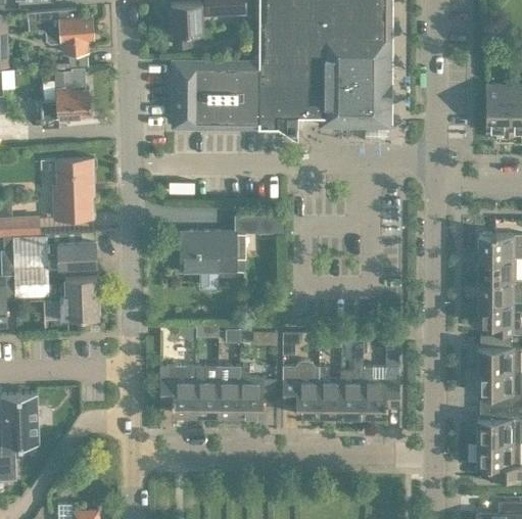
[(389,125),(389,86),(390,58),(391,58),(391,0),(257,0),(258,2),(257,61),(172,61),(172,127),(257,128),(277,128),(277,115),(319,115),(319,125),(389,125)]
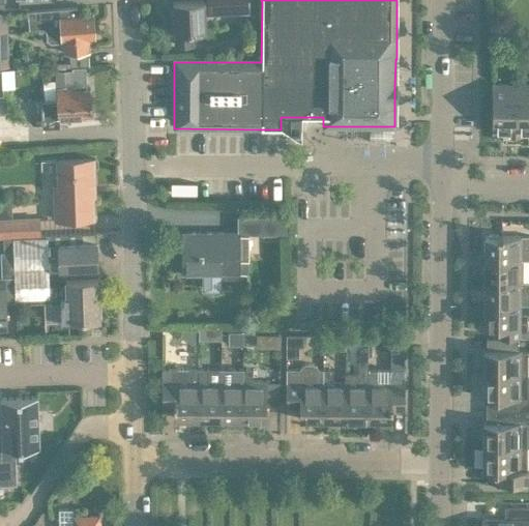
[(207,0),(207,2),(207,17),(248,13),(246,0),(207,0)]
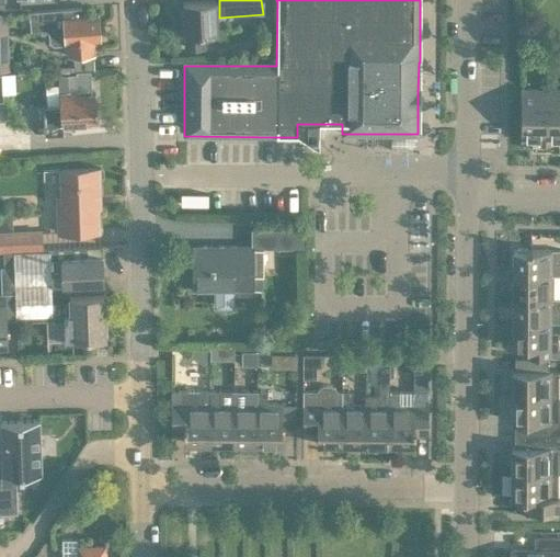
[(184,35),(184,49),(204,48),(203,34),(217,33),(215,2),(182,3),(184,35)]
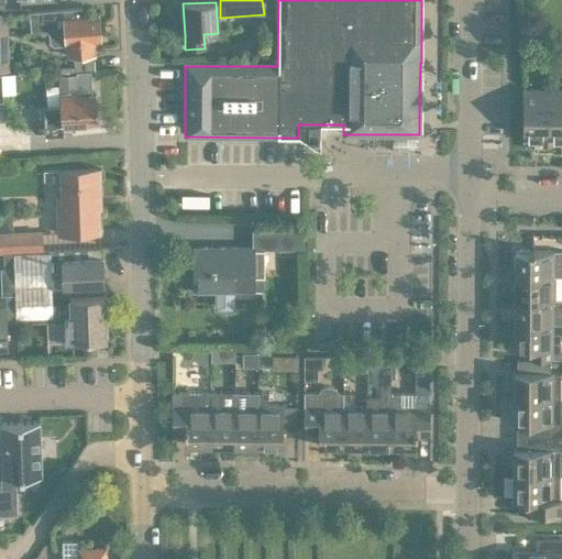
[(53,46),(67,46),(68,57),(94,55),(92,41),(99,41),(97,18),(81,19),(80,10),(29,13),(30,33),(45,32),(48,34),(50,43),(53,46)]
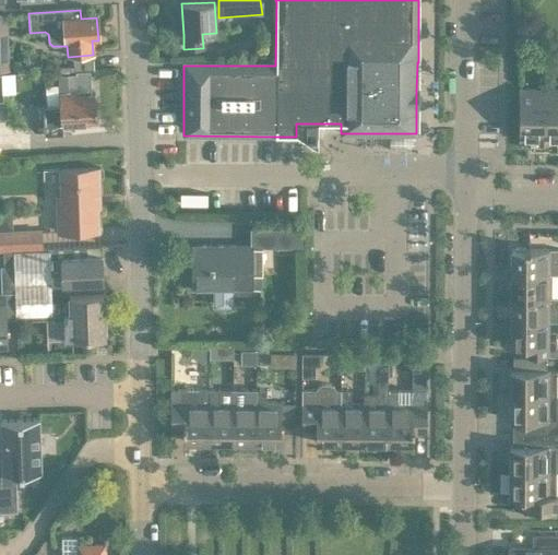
[(0,70),(9,71),(8,13),(0,13),(0,70)]
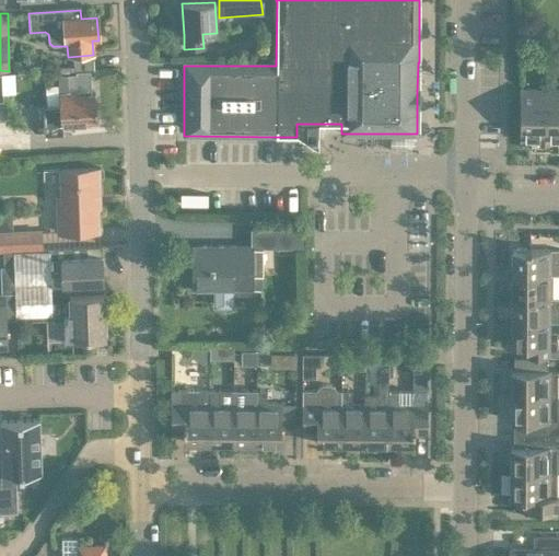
[(73,72),(93,71),(93,61),(72,62),(73,72)]
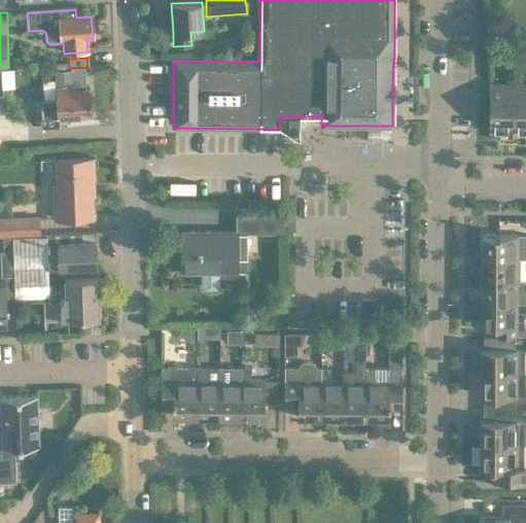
[(42,101),(39,101),(41,128),(59,127),(58,116),(91,114),(89,89),(85,90),(83,68),(71,69),(72,72),(54,73),(55,82),(55,89),(56,100),(42,101)]
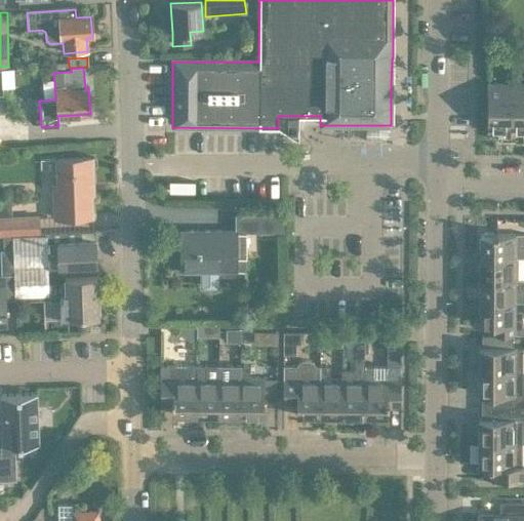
[(0,70),(0,94),(2,95),(2,87),(11,86),(11,71),(0,70)]
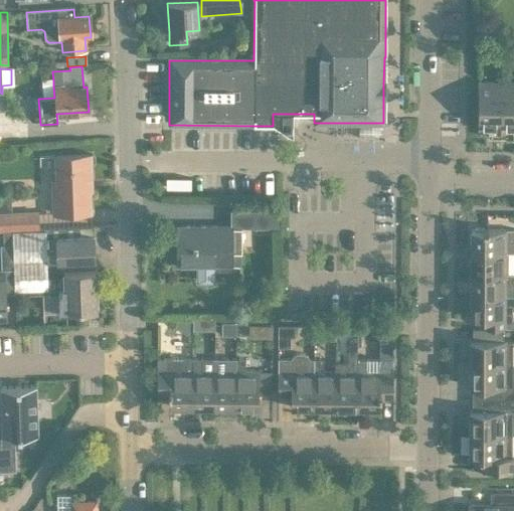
[(513,83),(478,83),(477,127),(477,131),(487,131),(487,139),(512,139),(513,131),(513,83)]
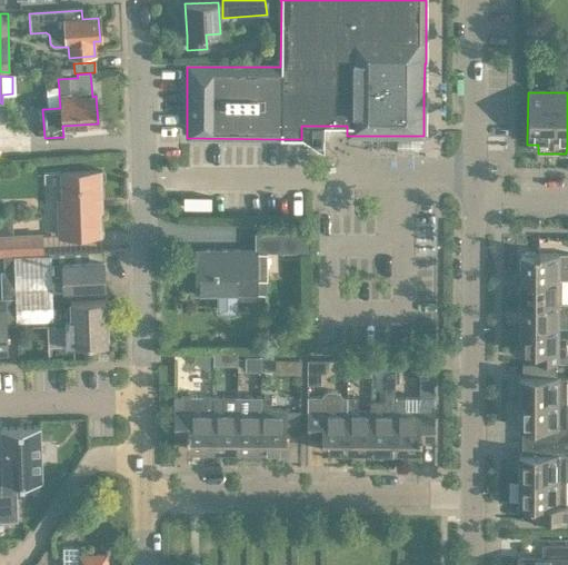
[(61,174),(62,200),(57,200),(59,237),(99,236),(98,211),(96,211),(96,199),(100,199),(99,172),(61,174)]
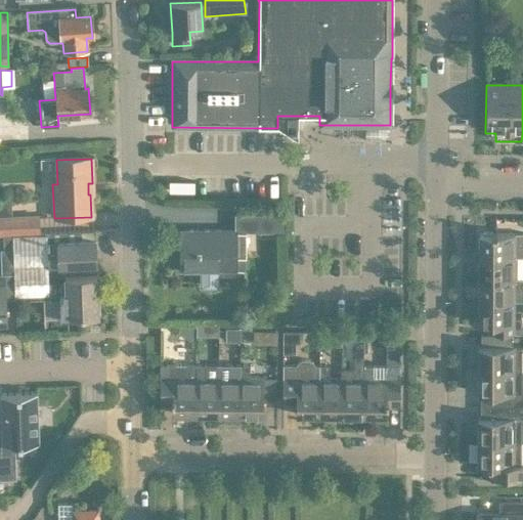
[(0,204),(0,236),(40,235),(38,216),(11,217),(10,203),(0,204)]
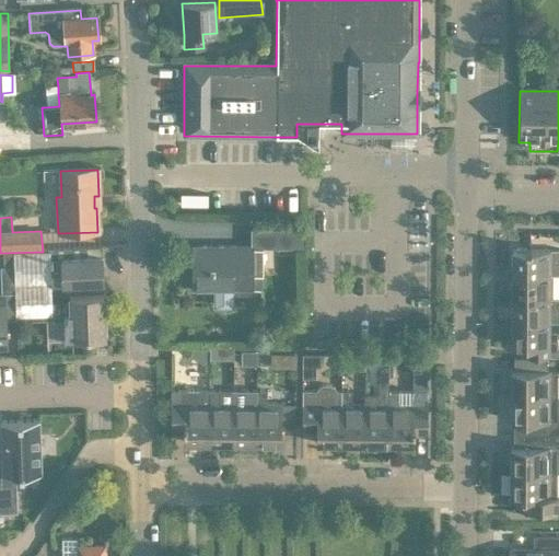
[(232,289),(252,289),(261,289),(261,274),(261,248),(301,248),(301,230),(251,230),(251,247),(191,247),(191,289),(213,289),(213,293),(213,302),(218,307),(228,307),(232,302),(232,293),(232,289)]
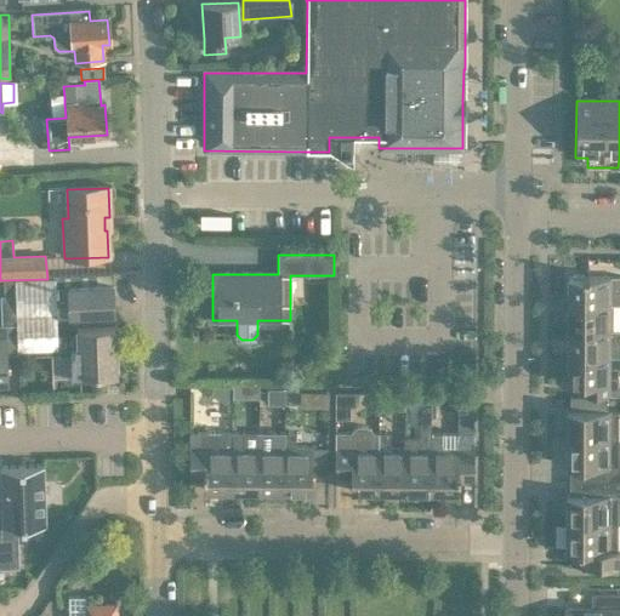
[(567,306),(619,306),(619,278),(587,278),(587,277),(572,277),(572,278),(567,278),(567,306)]
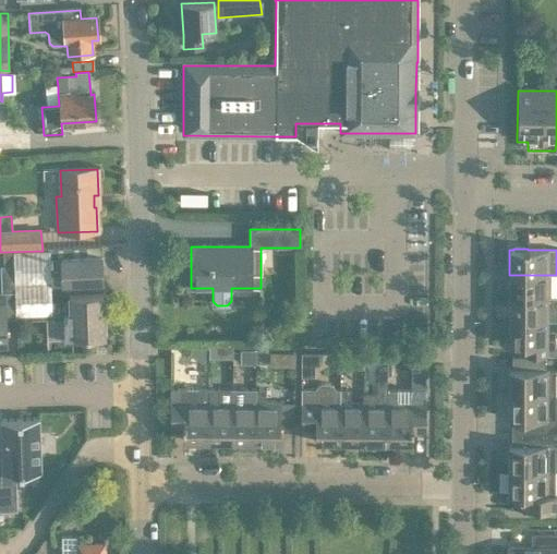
[(1,253),(2,266),(13,265),(12,253),(1,253)]
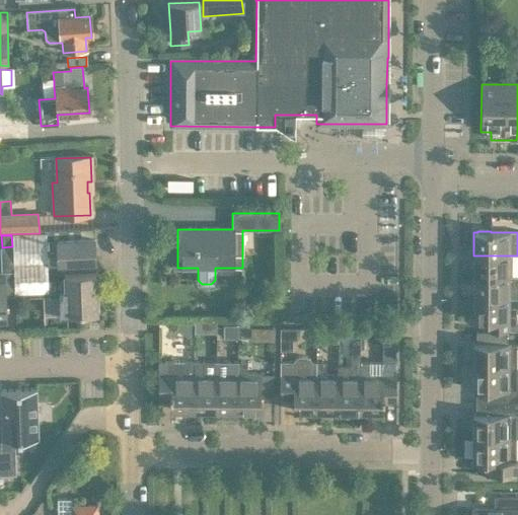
[(93,238),(46,240),(47,265),(94,264),(93,238)]
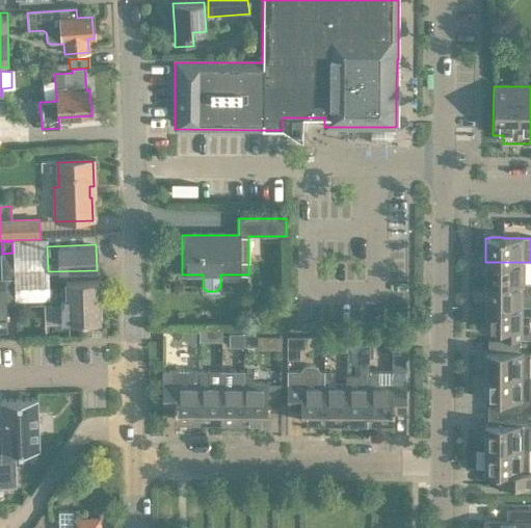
[(530,262),(485,262),(485,284),(523,285),(523,271),(530,271),(530,262)]
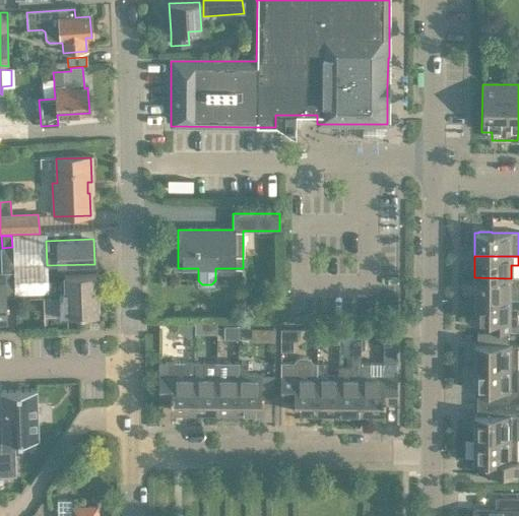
[(13,272),(0,272),(0,318),(6,318),(5,297),(13,297),(13,272)]
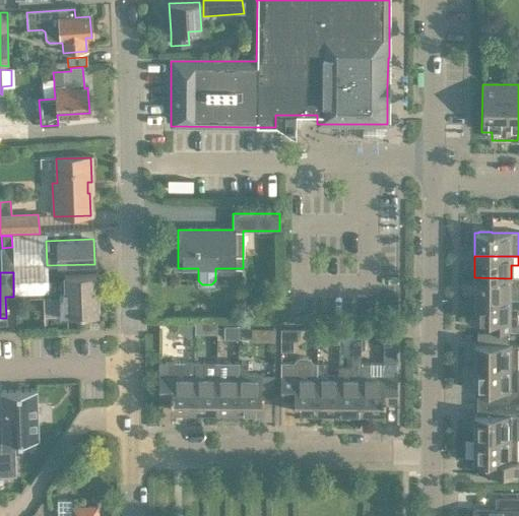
[(64,276),(64,292),(59,292),(60,316),(96,315),(95,275),(64,276)]
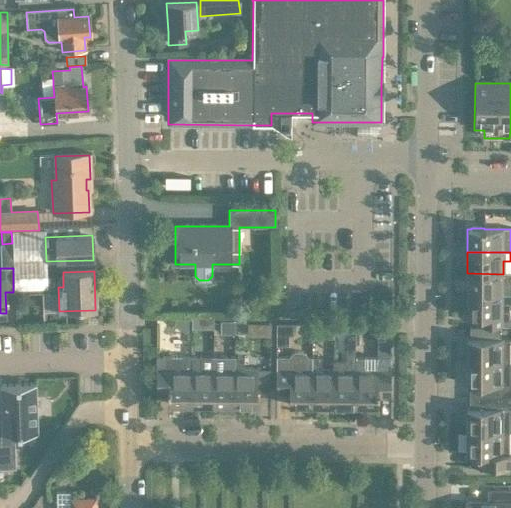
[(510,285),(503,286),(503,274),(467,273),(467,295),(510,295),(510,285)]
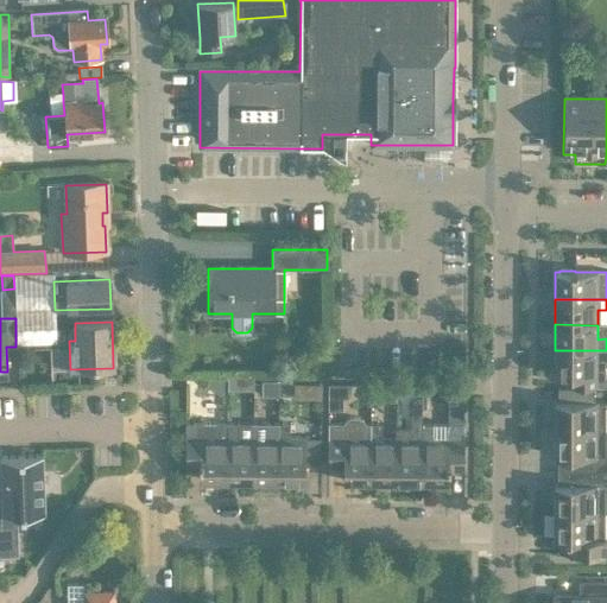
[(324,360),(309,350),(303,362),(317,370),(324,360)]
